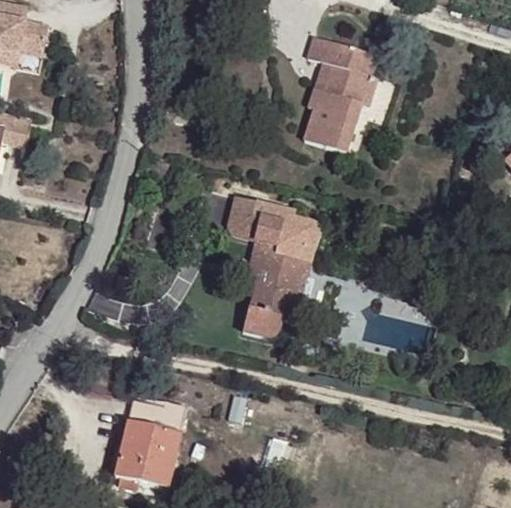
[(0,64),(9,66),(12,45),(43,50),(47,25),(24,22),(26,6),(0,1),(0,64)]
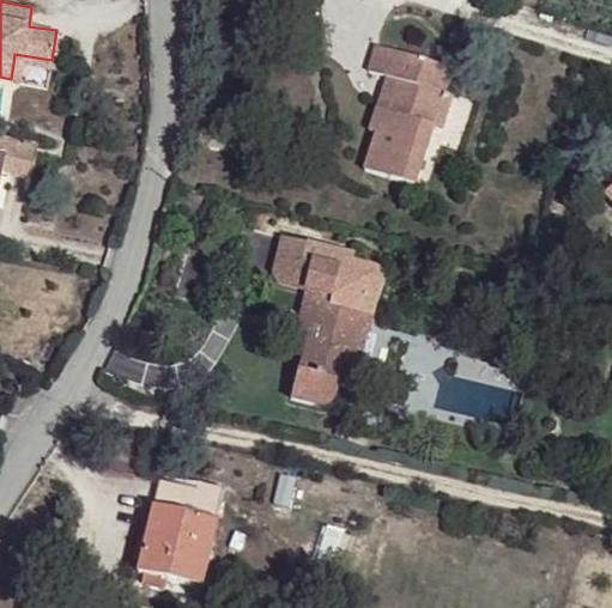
[(440,128),(452,93),(442,91),(450,66),(375,43),(367,68),(386,74),(397,78),(386,109),(376,105),(369,128),(375,131),(364,168),(413,183),(431,126),(440,128)]
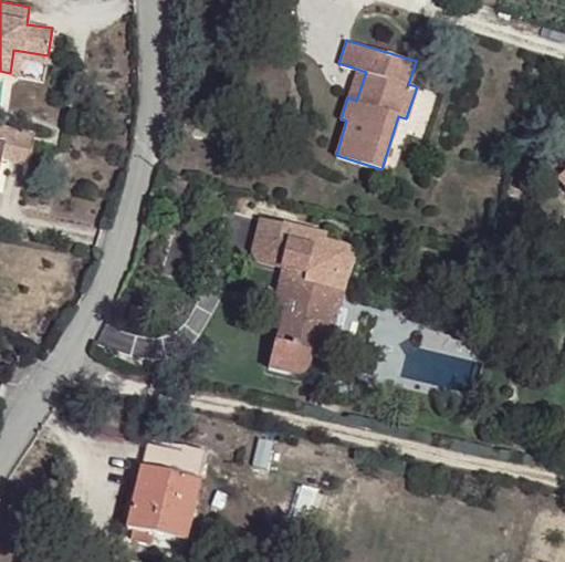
[(18,75),(20,59),(46,63),(48,55),(13,50),(10,73),(18,75)]
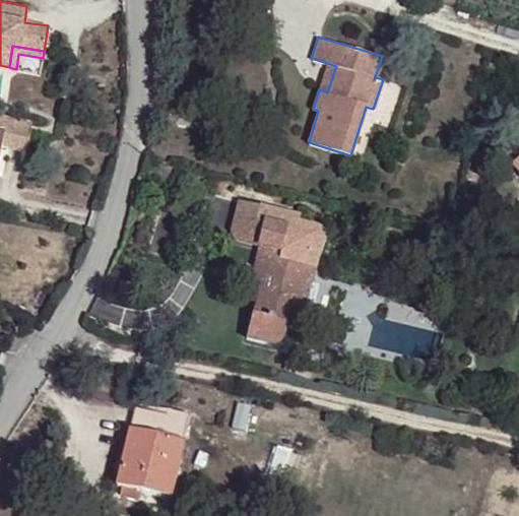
[(327,92),(336,66),(327,63),(319,89),(327,92)]
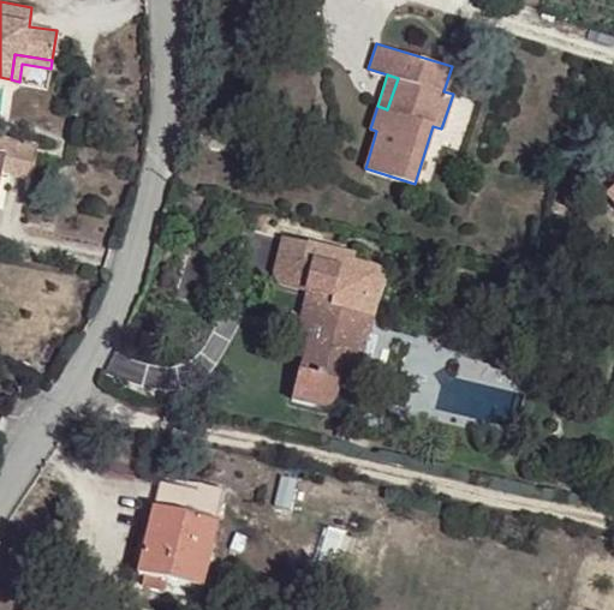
[(0,151),(5,154),(0,181),(7,183),(9,174),(30,178),(36,142),(0,135),(0,151)]
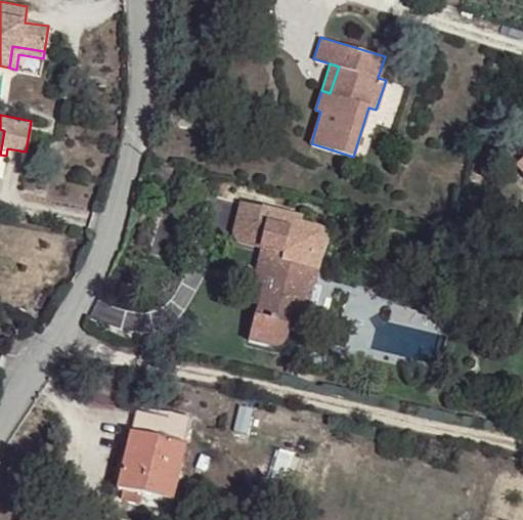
[(313,282),(324,237),(323,231),(320,227),(300,222),(301,216),(241,200),(233,228),(233,234),(236,239),(238,240),(261,246),(266,247),(259,274),(267,277),(264,290),(263,289),(256,315),(254,314),(248,339),(270,345),(277,345),(280,343),(284,339),(287,327),(294,329),(306,279),(313,282)]
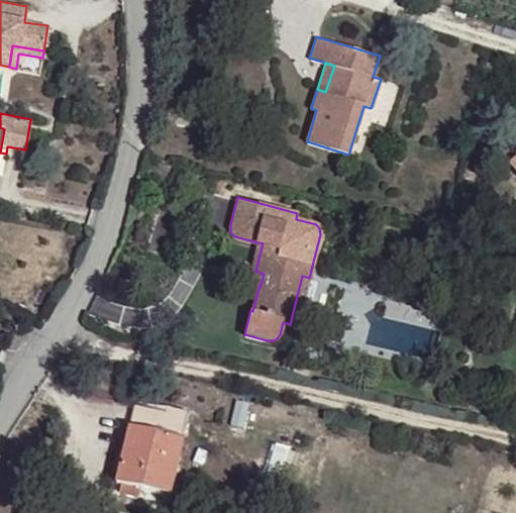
[(261,286),(264,274),(255,271),(263,243),(258,242),(247,282),(260,285),(261,286)]
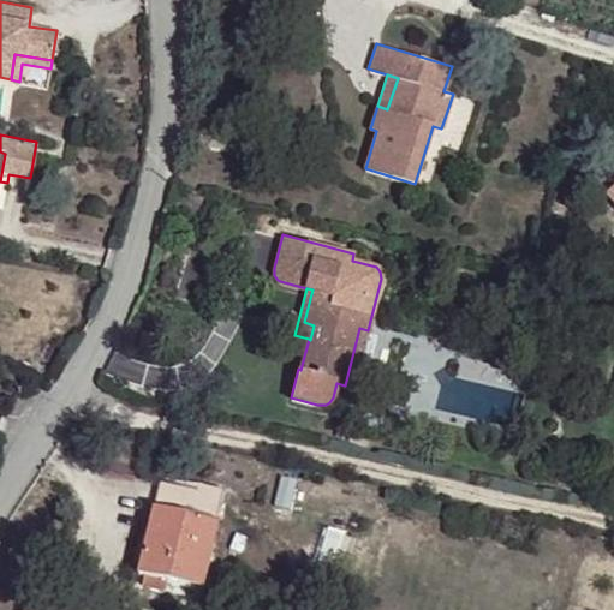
[(352,387),(368,330),(359,328),(345,386),(352,387)]
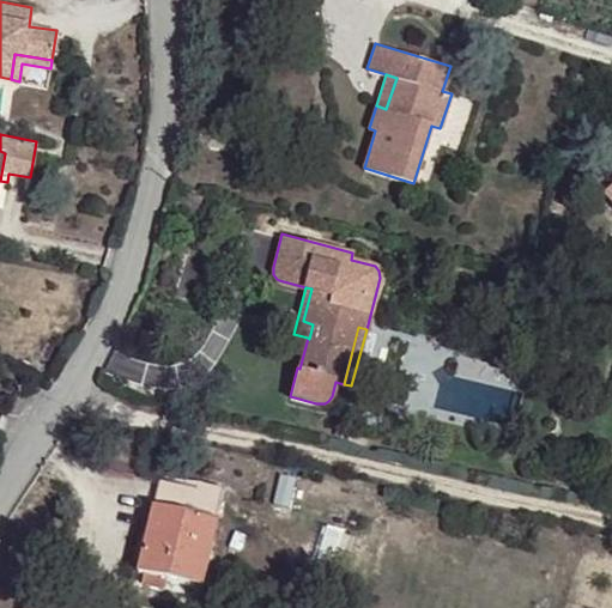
[(609,468),(611,461),(611,450),(609,449),(600,464),(609,468)]
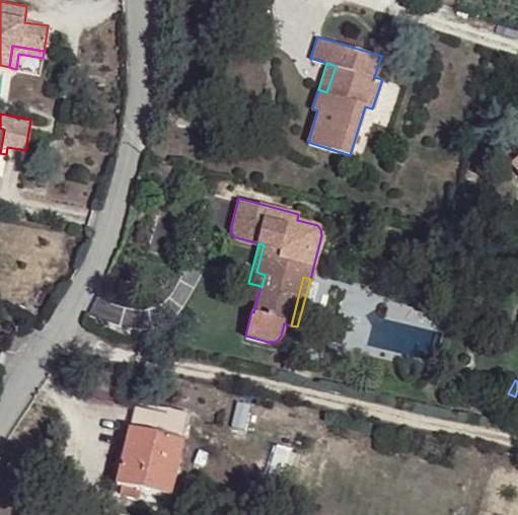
[(169,496),(190,413),(166,408),(165,413),(135,406),(117,484),(121,485),(141,490),(169,496)]
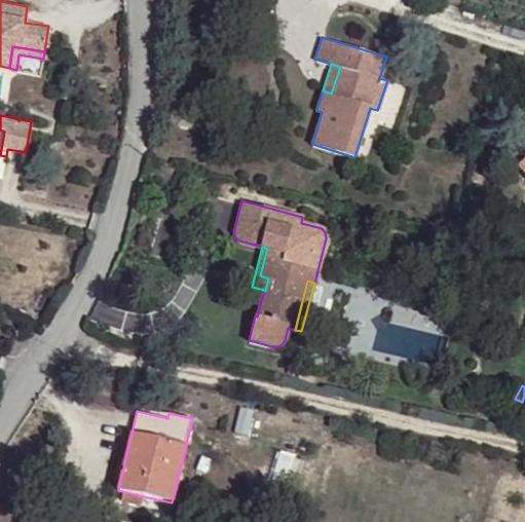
[(286,487),(290,473),(270,468),(266,475),(268,482),(286,487)]
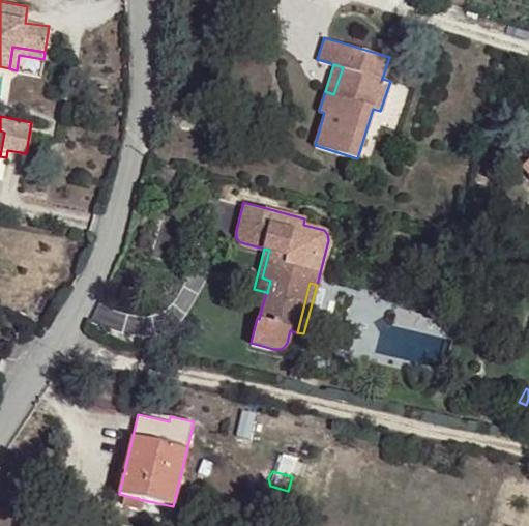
[(142,507),(144,500),(123,495),(121,502),(142,507)]
